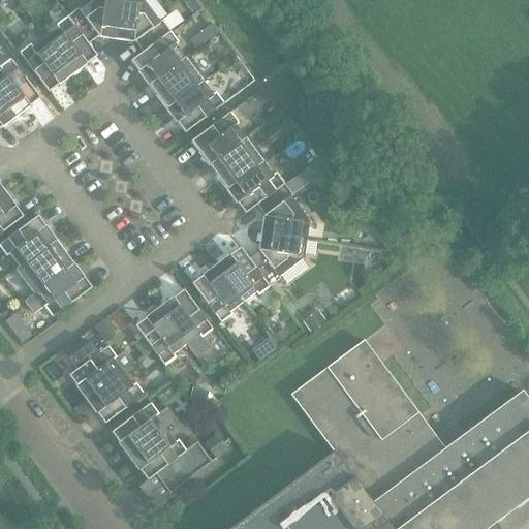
[(117,40),(122,0),(93,0),(80,10),(78,8),(67,17),(88,44),(98,37),(117,40)]
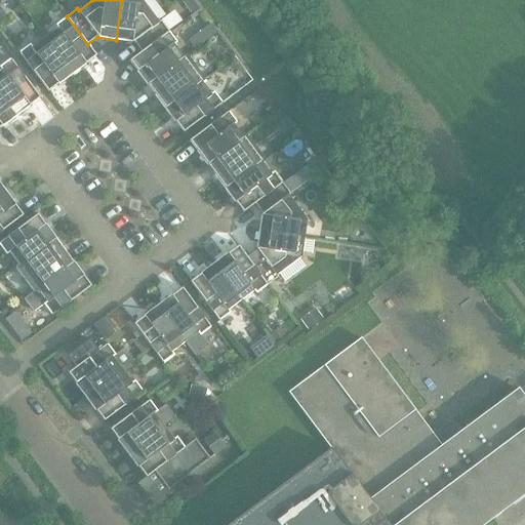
[(168,33),(160,22),(157,24),(139,0),(121,0),(116,40),(133,42),(140,52),(142,53),(168,33)]
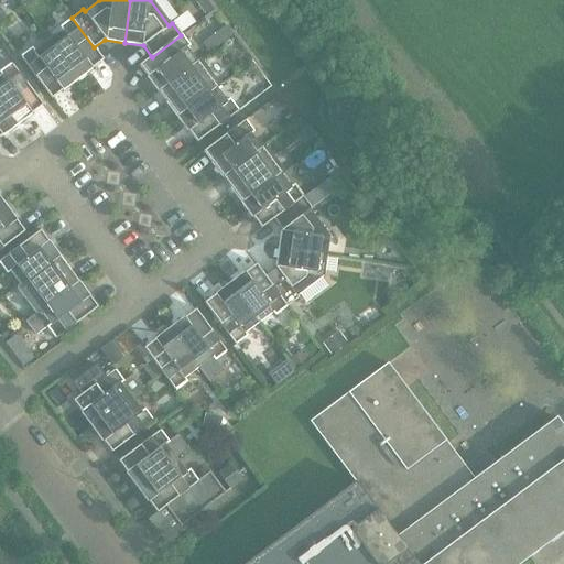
[(102,61),(94,47),(72,18),(58,26),(62,31),(49,41),(77,79),(102,61)]
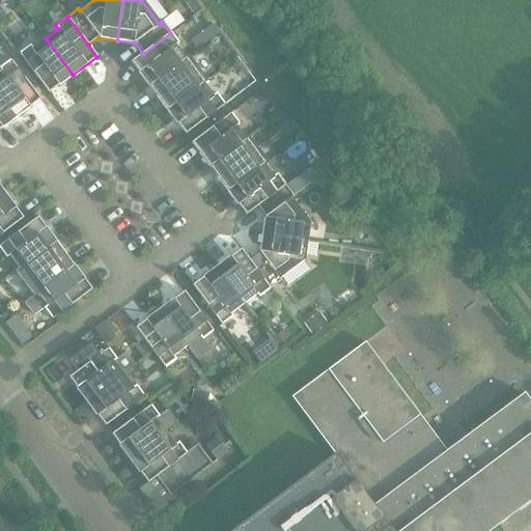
[(186,60),(185,59),(175,47),(179,45),(170,33),(143,54),(142,53),(131,61),(149,86),(186,60)]
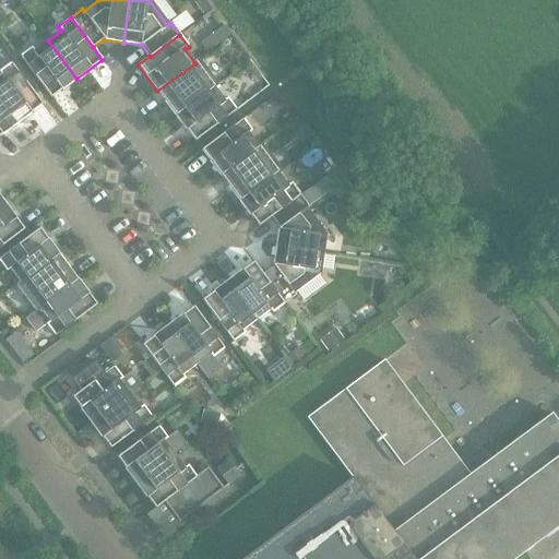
[(76,79),(48,40),(35,50),(32,47),(20,56),(51,98),(76,79)]
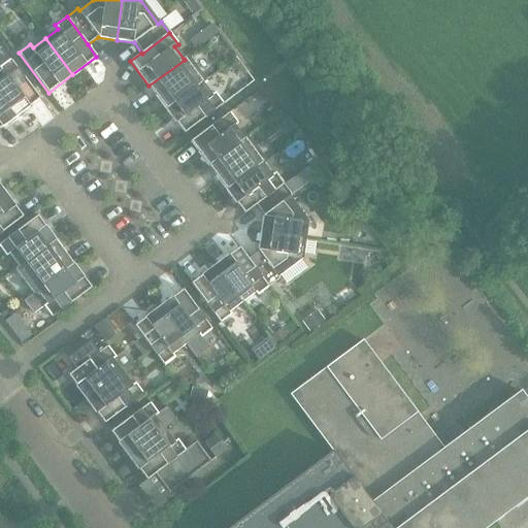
[(201,85),(200,83),(204,79),(187,56),(184,59),(185,60),(149,86),(167,110),(201,85)]
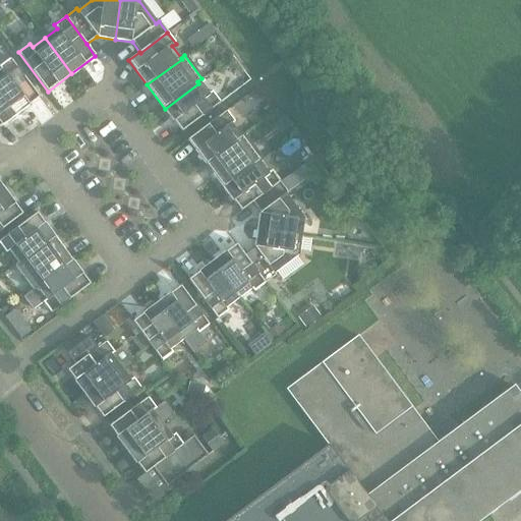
[(40,98),(10,59),(0,65),(0,69),(0,70),(0,94),(16,115),(40,98)]
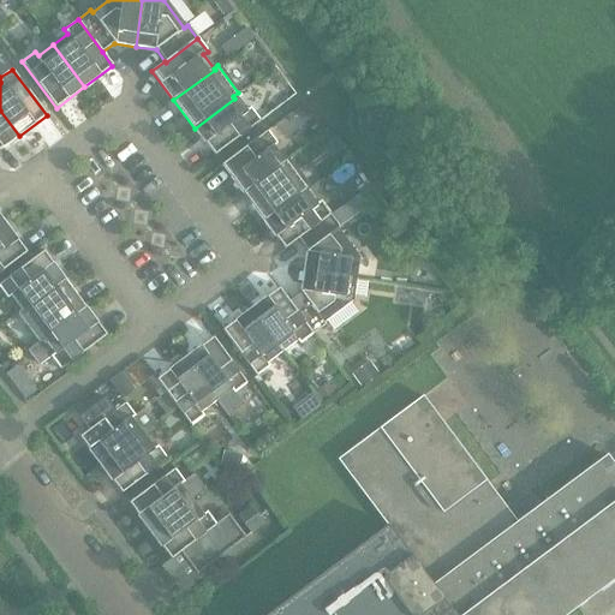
[(215,156),(260,123),(250,108),(245,112),(234,99),(195,129),(215,156)]
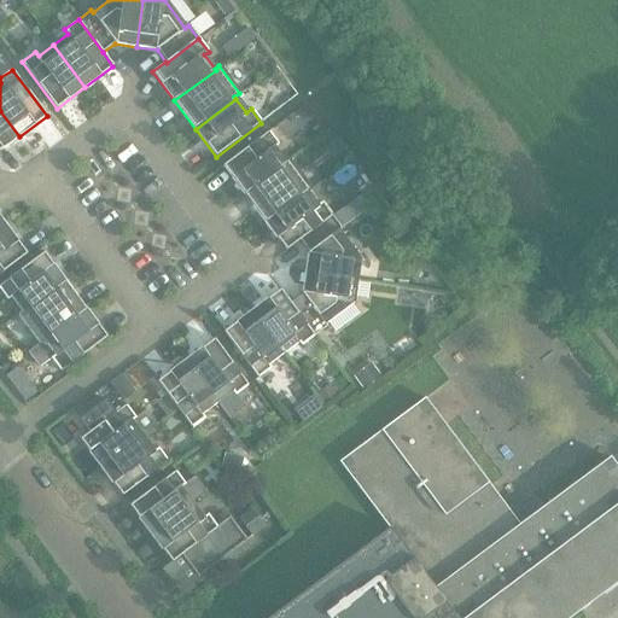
[(0,151),(19,136),(0,111),(0,151)]
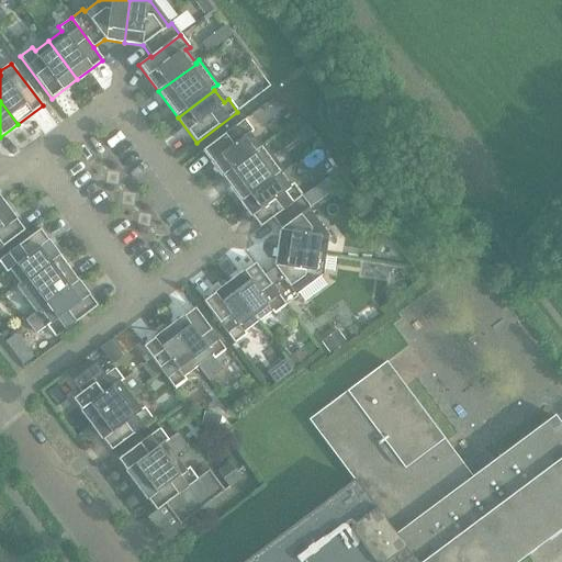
[(260,149),(259,148),(249,135),(254,132),(244,120),(202,152),(222,178),(260,149)]
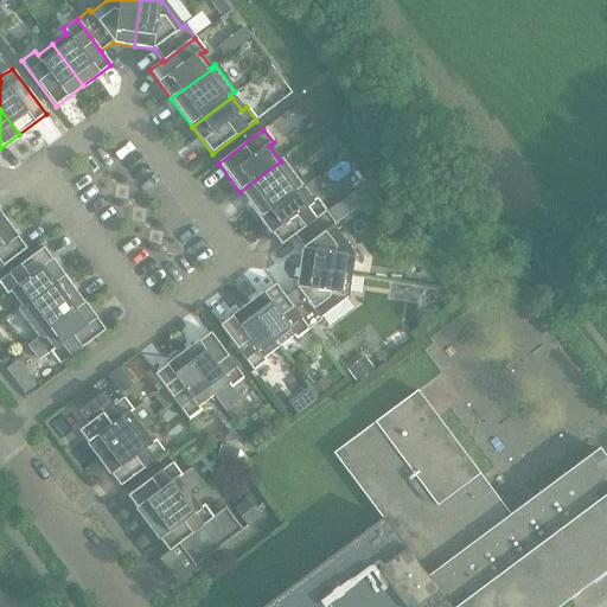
[(260,218),(301,187),(302,189),(306,186),(283,157),(280,160),(281,161),(240,192),(260,218)]
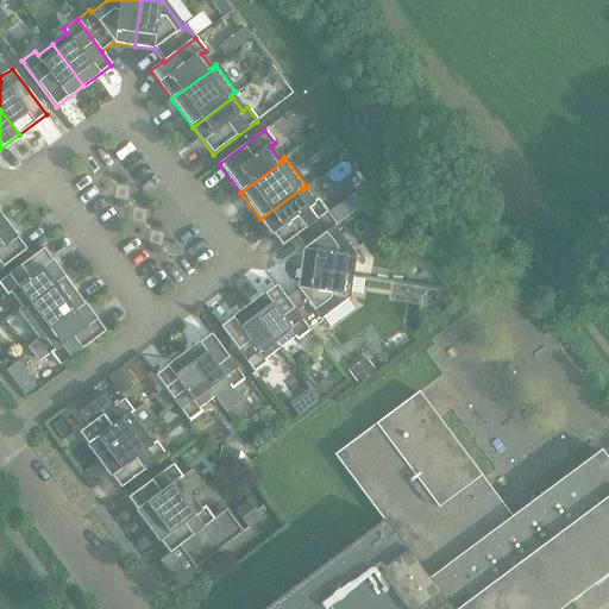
[(294,237),(326,213),(316,201),(313,203),(303,189),(302,188),(261,219),(281,248),(294,237)]
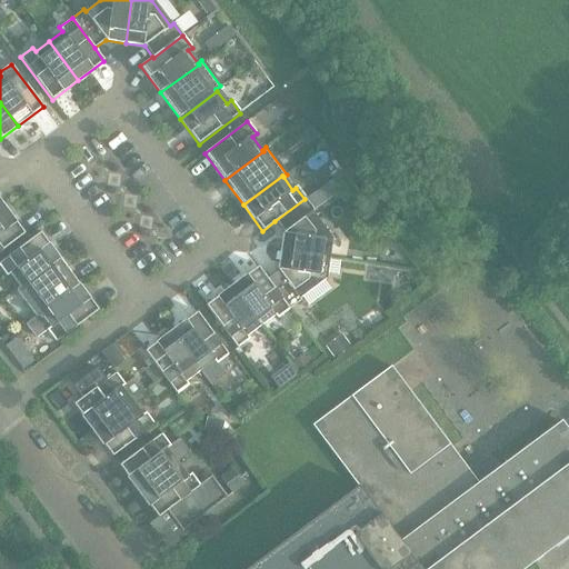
[(331,240),(312,213),(315,212),(305,199),(275,221),(283,232),(281,251),(329,258),(331,240)]
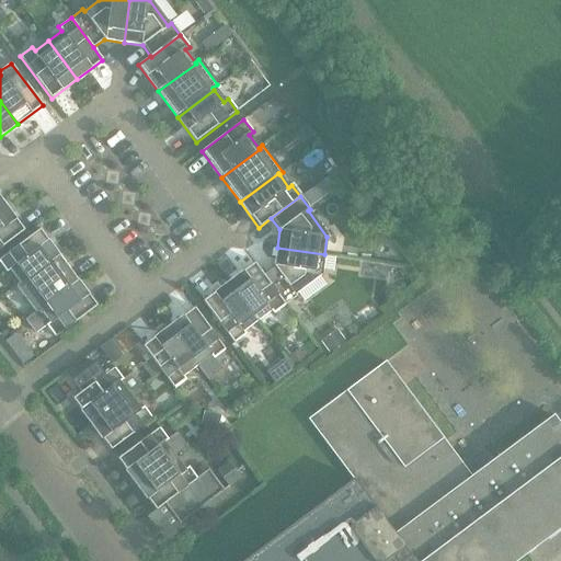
[(0,250),(24,232),(6,206),(0,209),(0,250)]
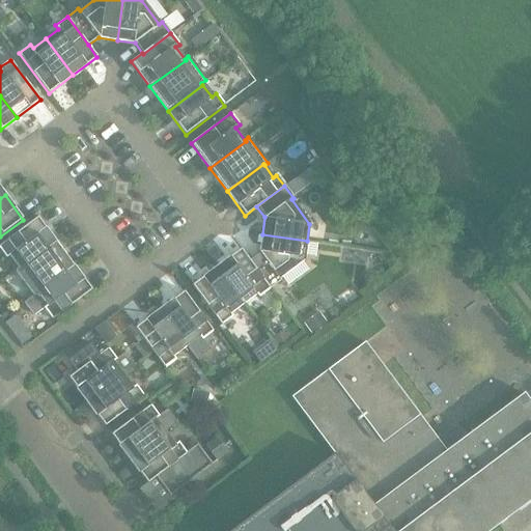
[(20,270),(55,242),(37,218),(0,245),(0,249),(7,258),(9,256),(18,268),(20,270)]
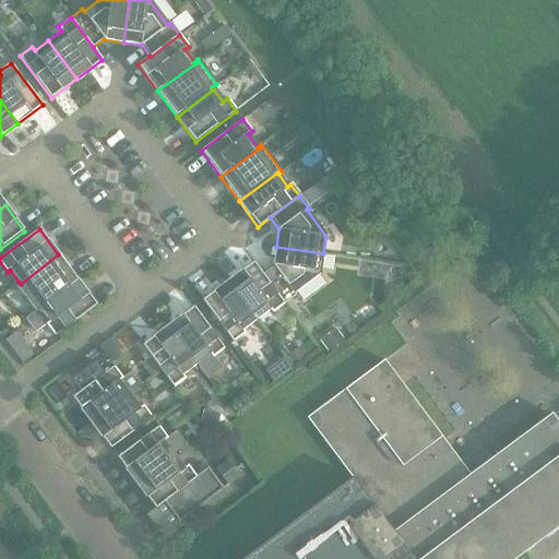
[(294,294),(321,274),(323,253),(276,247),(273,266),(263,274),(262,275),(284,305),(296,296),(294,294)]
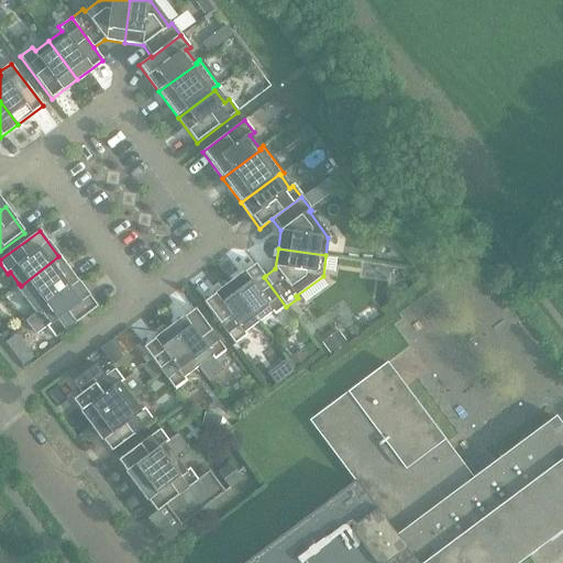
[(36,313),(78,282),(58,256),(21,286),(19,284),(15,286),(36,313)]
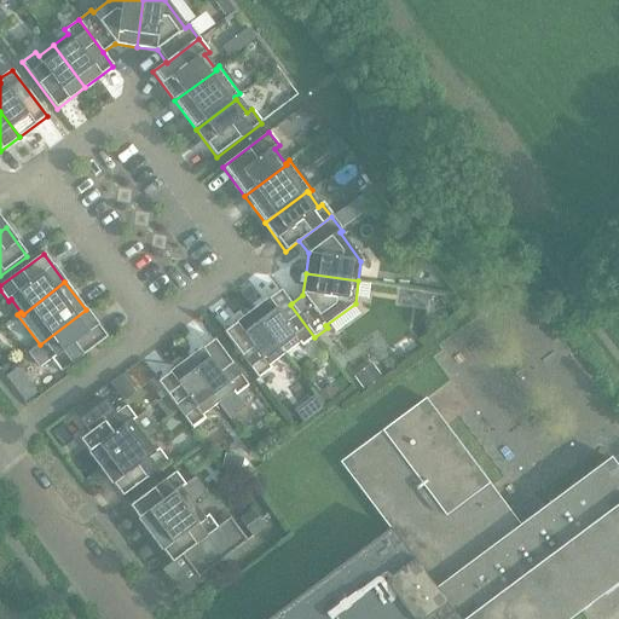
[(314,337),(290,305),(291,304),(281,289),(252,312),(283,354),(299,343),(301,347),(314,337)]
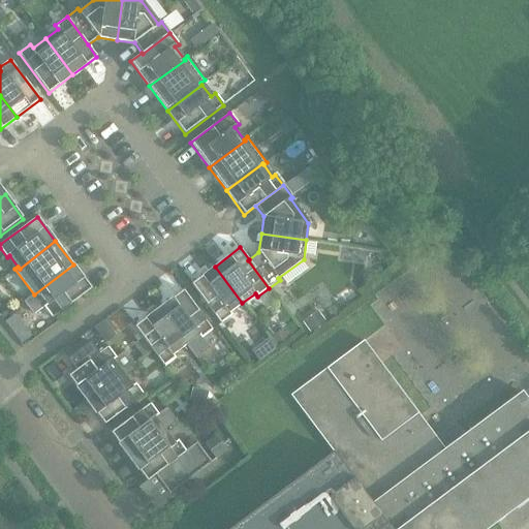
[(53,318),(92,289),(73,265),(34,294),(24,302),(33,315),(44,307),(53,318)]
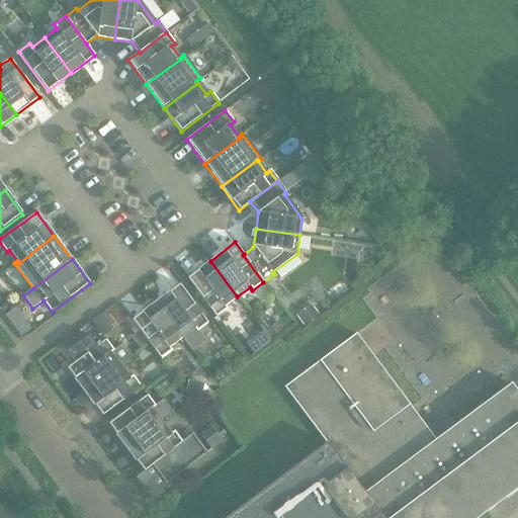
[(237,296),(210,261),(187,278),(217,317),(228,310),(225,306),(237,296)]
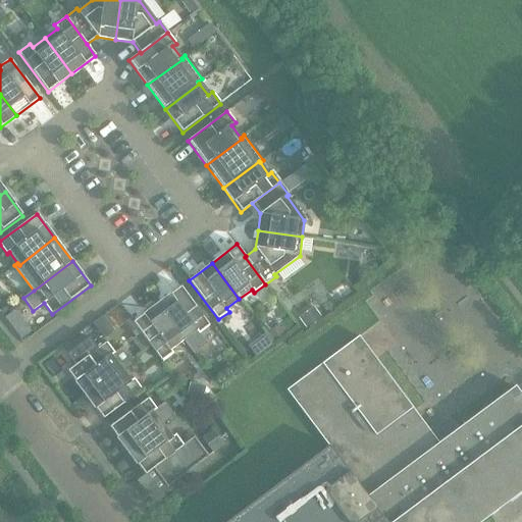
[(156,304),(183,340),(193,354),(207,344),(199,333),(210,325),(180,285),(156,304)]
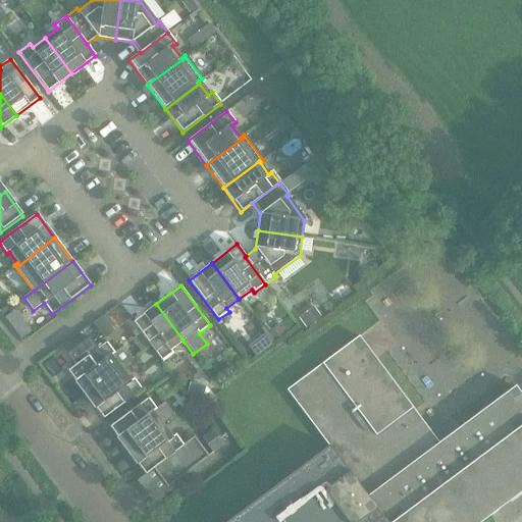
[(183,340),(156,304),(133,322),(162,361),(173,353),(170,349),(183,340)]
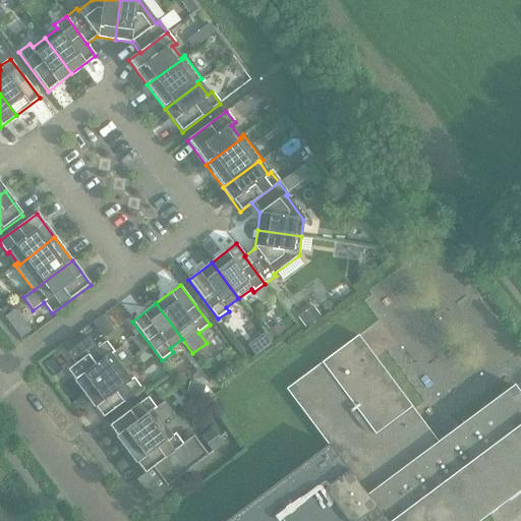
[(114,332),(103,316),(102,316),(93,324),(105,338),(114,332)]
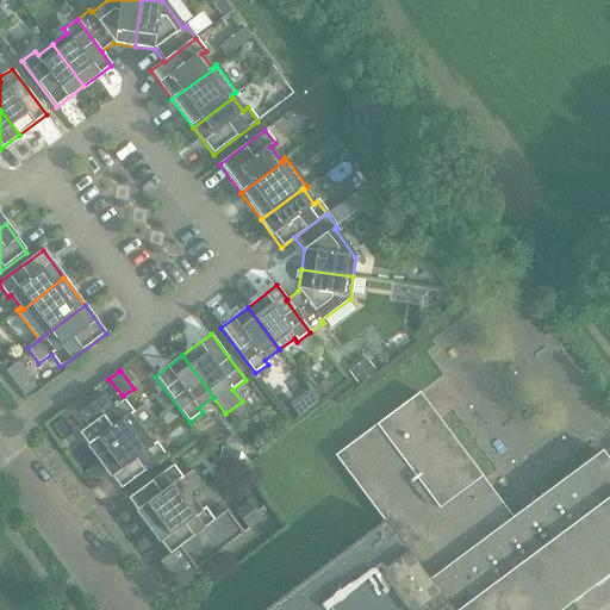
[(79,434),(99,462),(142,431),(155,421),(144,405),(134,414),(124,400),(113,408),(104,394),(78,414),(88,428),(79,434)]
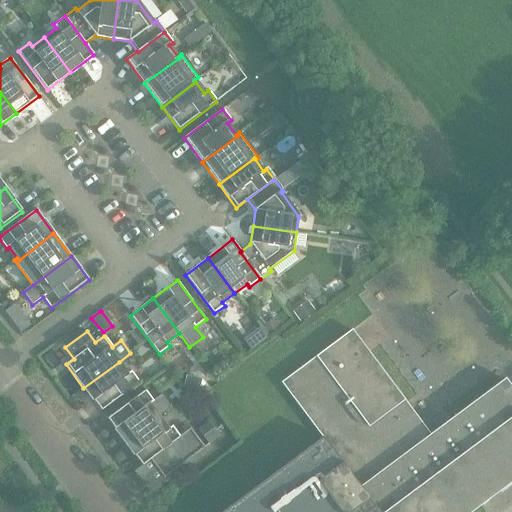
[(471,511),(482,504),(481,504),(511,481),(511,404),(498,386),(431,436),(352,331),(282,383),(322,437),(222,511),(471,511)]
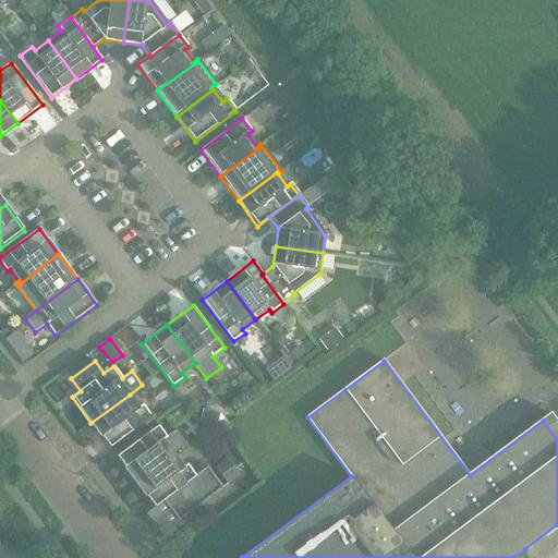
[(110,449),(152,417),(143,405),(140,408),(130,395),(91,423),(110,449)]
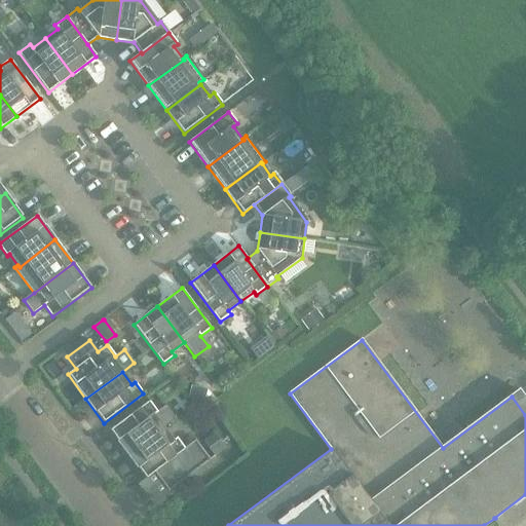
[(128,455),(164,427),(176,419),(165,406),(158,412),(150,401),(110,430),(128,455)]
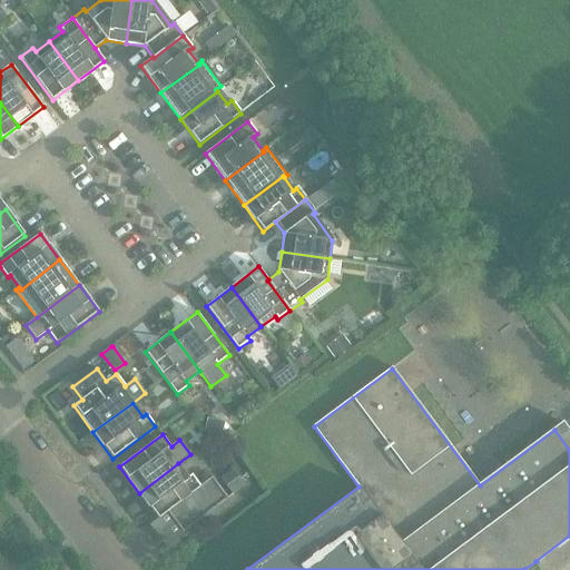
[(227,499),(212,478),(200,487),(192,474),(188,478),(178,463),(139,493),(159,519),(168,513),(183,532),(227,499)]
